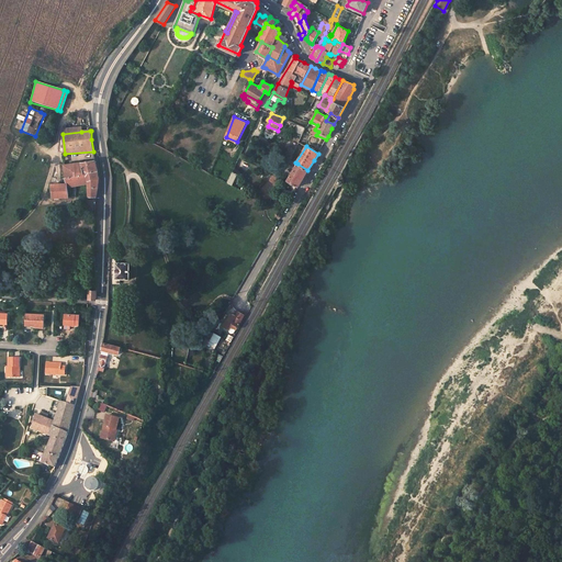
[(295,150),(290,148),(285,156),(289,157),(291,158),(291,159),(295,150)]
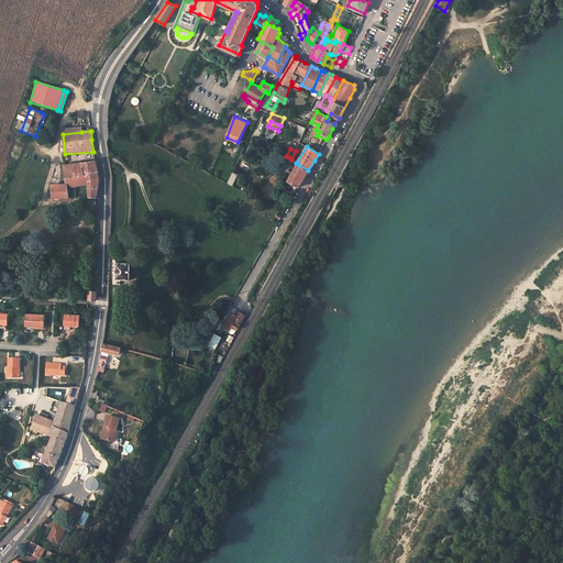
[(291,158),(289,157),(286,163),(296,168),(297,166),(297,165),(290,161),(291,158)]
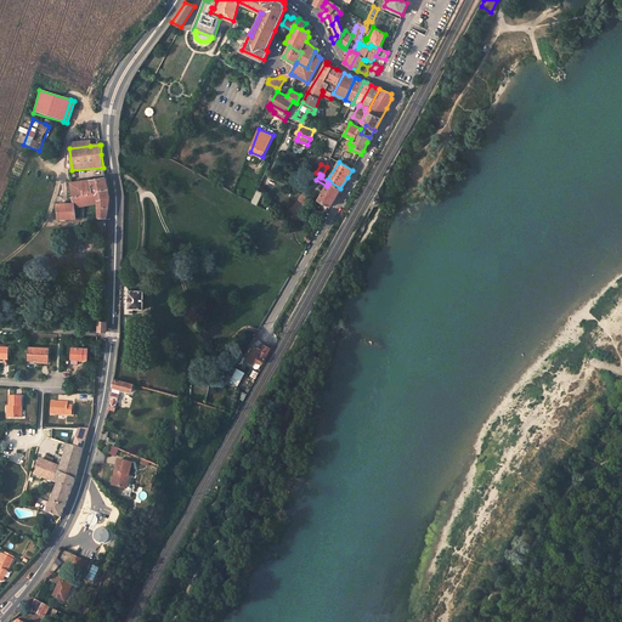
[(75,219),(74,204),(79,203),(99,201),(97,204),(97,219),(106,219),(109,197),(106,179),(71,184),(73,197),(67,198),(67,204),(57,204),(57,210),(58,214),(58,219),(75,219)]
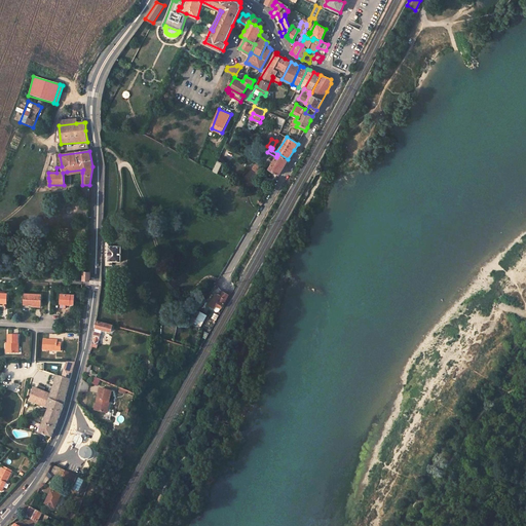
[(269,168),(279,175),(284,166),(288,159),(278,153),(277,154),(277,155),(276,157),(269,168)]
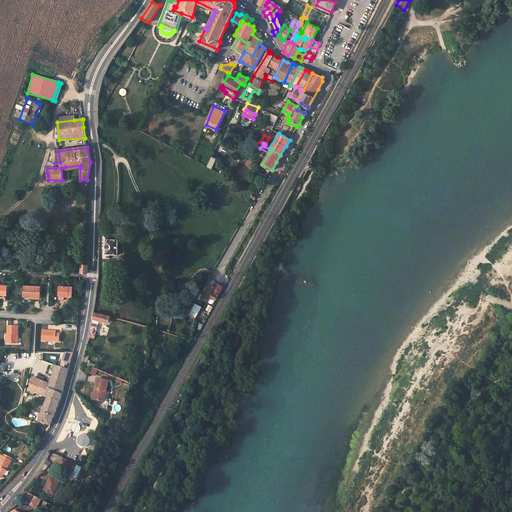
[(210,158),(206,167),(211,169),(215,160),(210,158)]
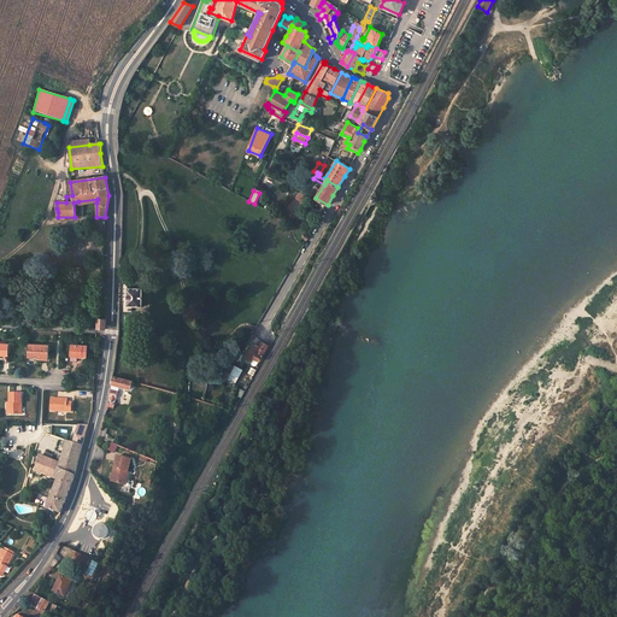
[(144,295),(144,288),(128,288),(128,306),(124,306),(124,312),(131,312),(131,306),(144,306),(144,300),(147,301),(147,295),(144,295)]
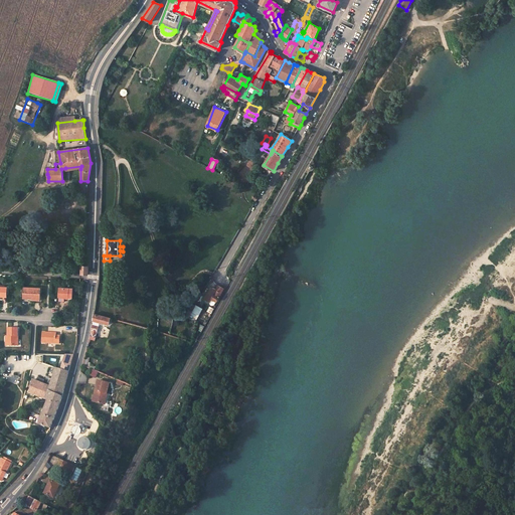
[(218,286),(211,299),(216,302),(217,302),(224,289),(218,286)]
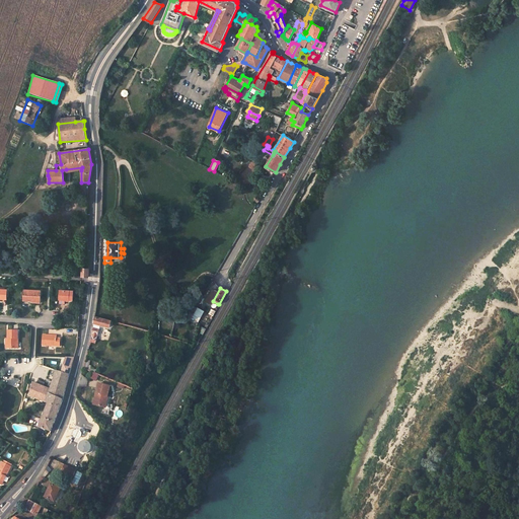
[(42,291),(24,290),(23,301),(32,301),(32,300),(41,300),(42,291)]
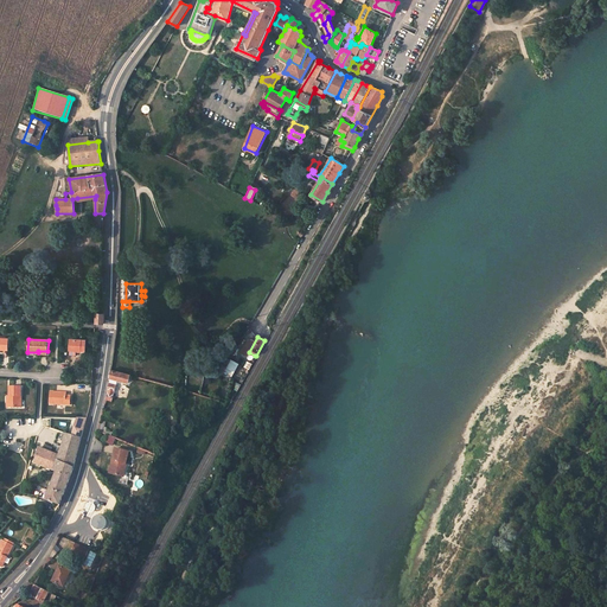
[(70,351),(77,351),(81,352),(81,353),(85,353),(87,342),(82,342),(82,340),(70,339),(70,351)]
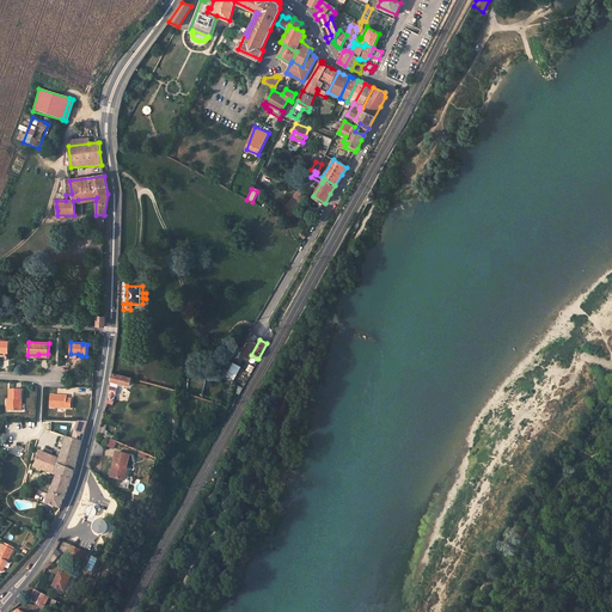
[(226,360),(216,377),(224,379),(232,363),(230,362),(226,360)]
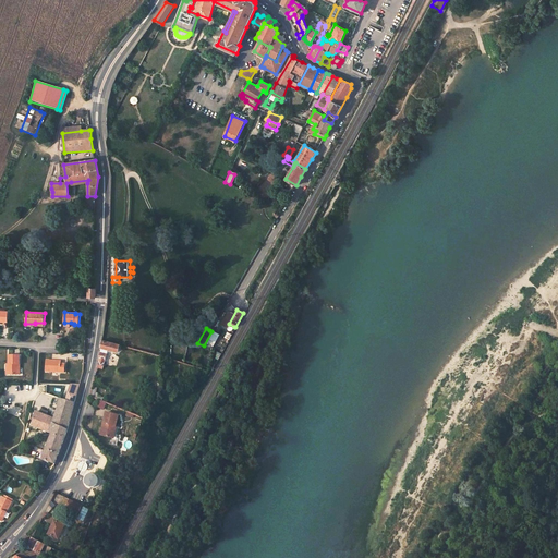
[(119,352),(120,344),(102,340),(101,348),(108,350),(119,352)]
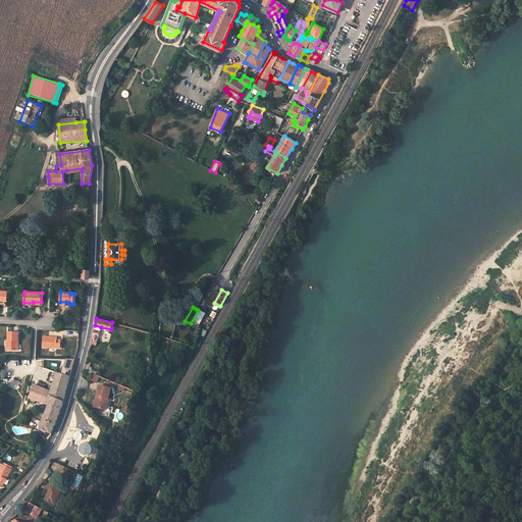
[(91,344),(96,345),(97,341),(98,341),(101,330),(94,328),(91,344)]
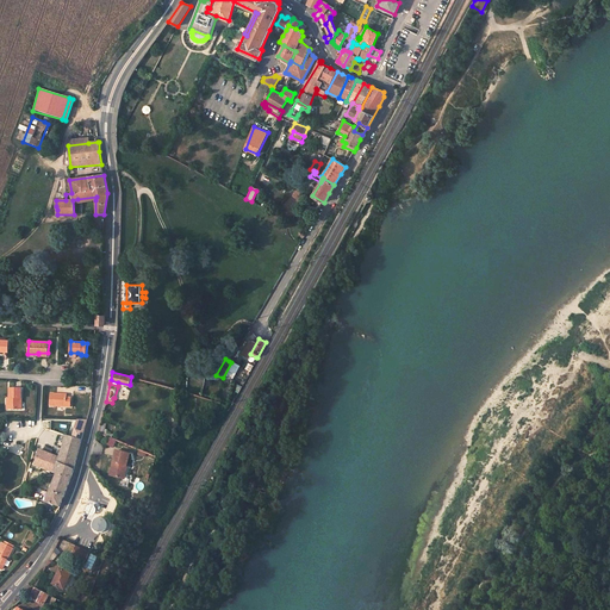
[(22,390),(10,388),(10,398),(10,410),(22,410),(22,390)]
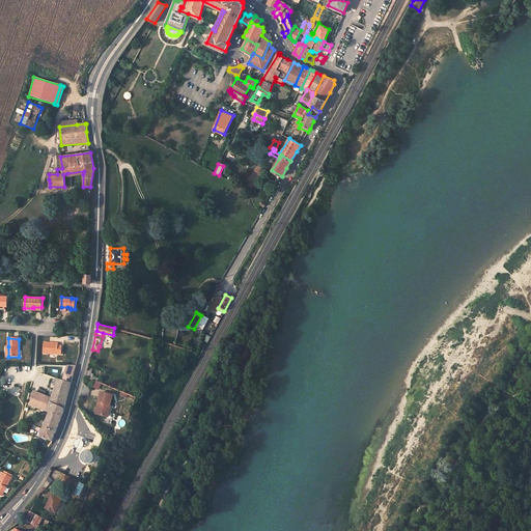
[(58,344),(45,343),(44,354),(61,355),(62,347),(58,346),(58,344)]
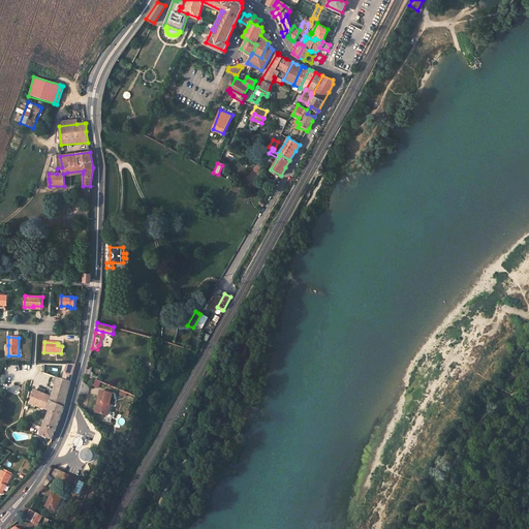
[(68,365),(67,371),(73,373),(75,365),(68,365)]
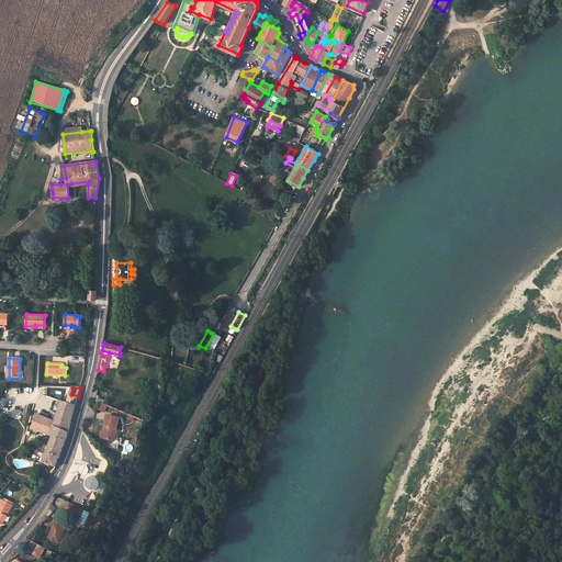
[(62,402),(58,414),(55,423),(47,418),(48,415),(42,412),(41,416),(36,414),(33,429),(53,437),(44,459),(42,459),(41,461),(46,463),(47,464),(51,465),(55,468),(69,433),(78,396),(71,394),(70,394),(67,404),(62,402)]
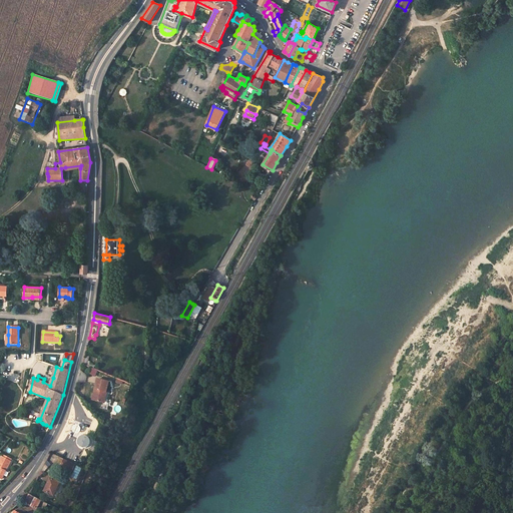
[(100,380),(97,391),(94,400),(94,401),(104,404),(107,394),(108,394),(111,384),(110,383),(100,380)]
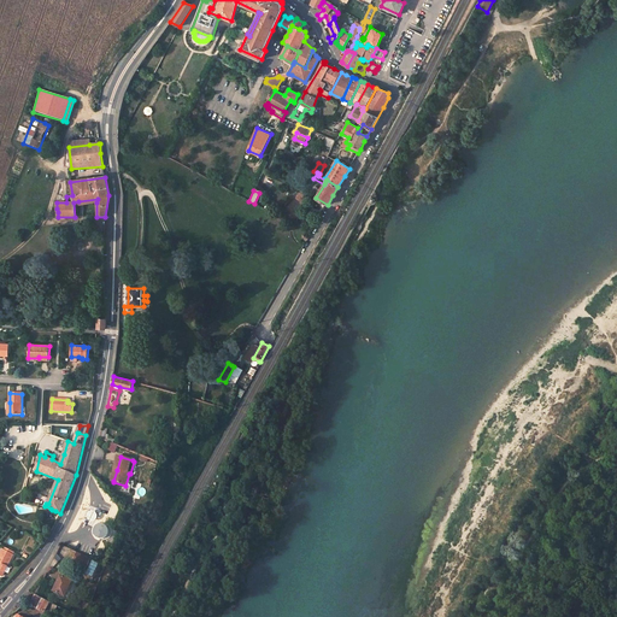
[(105,524),(101,524),(98,526),(95,528),(94,532),(95,535),(98,538),(101,539),(104,539),(107,538),(109,534),(110,530),(107,527),(105,524)]
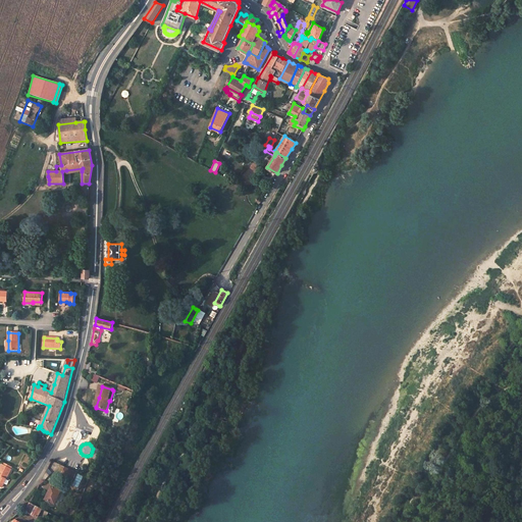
[(11,470),(2,465),(0,469),(0,486),(2,488),(11,470)]
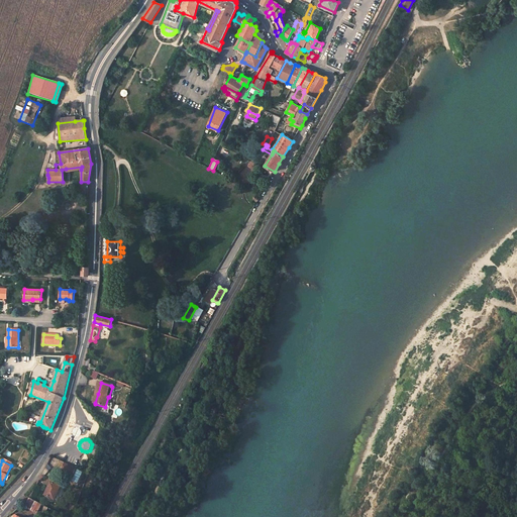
[(76,468),(65,462),(62,470),(72,475),(76,468)]
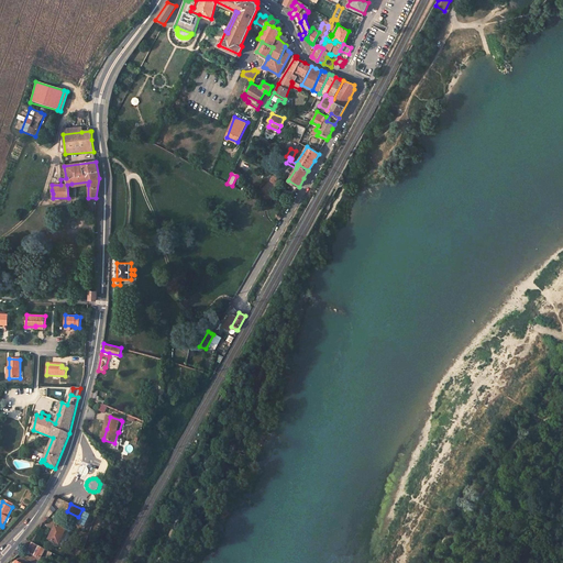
[(66,530),(55,525),(54,529),(55,530),(53,534),(52,533),(48,539),(59,544),(66,530)]
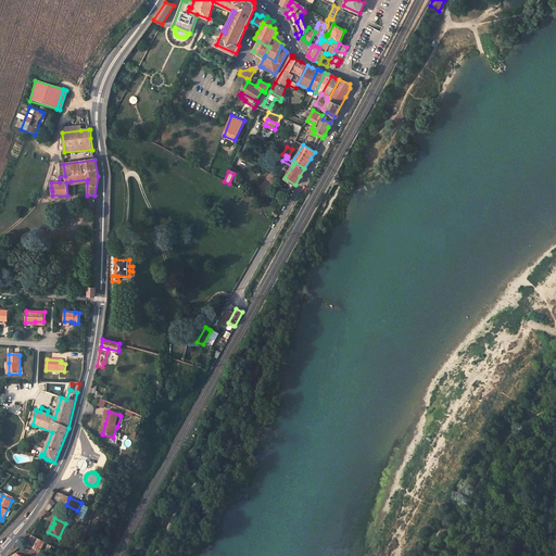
[(33,536),(28,545),(41,552),(46,543),(33,536)]
